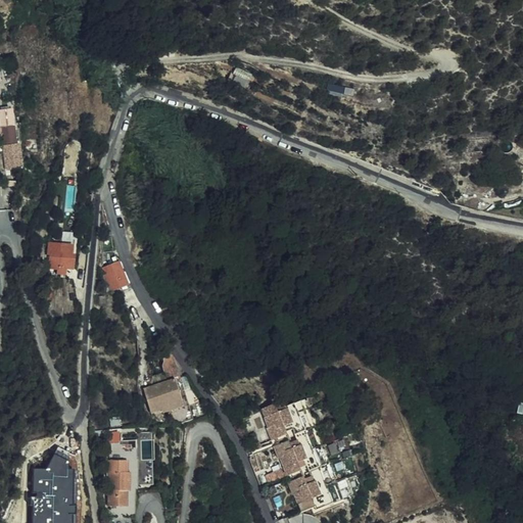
[(14,101),(1,102),(2,120),(3,120),(5,138),(15,137),(17,137),(16,119),(15,119),(14,101)]
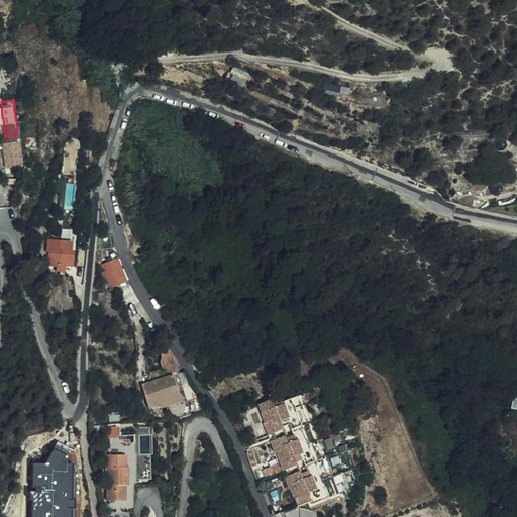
[(5,136),(3,136),(4,147),(16,146),(15,135),(5,136)]
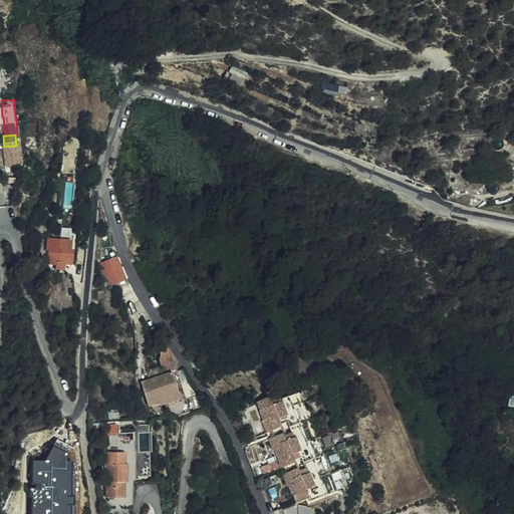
[(65,263),(71,264),(73,255),(70,254),(70,251),(71,242),(61,240),(57,268),(64,269),(65,263)]
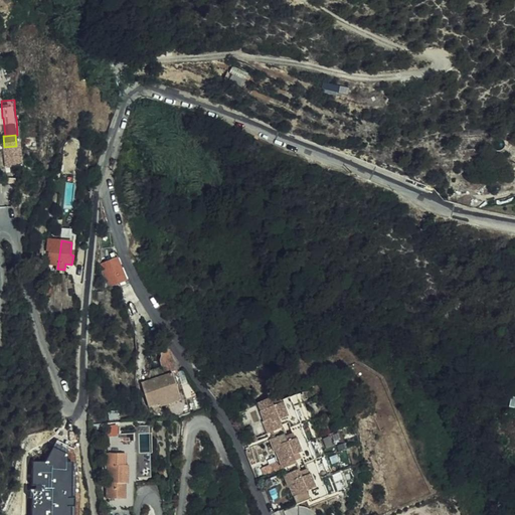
[(109,262),(115,260),(111,250),(102,261),(104,267),(110,264),(109,262)]
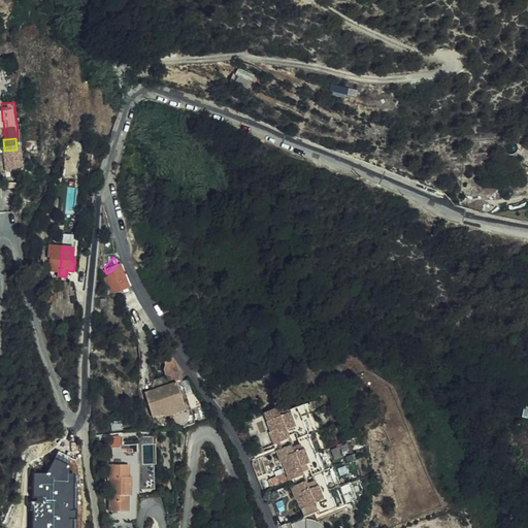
[(122,264),(118,266),(111,268),(112,270),(122,291),(122,293),(132,288),(122,264)]
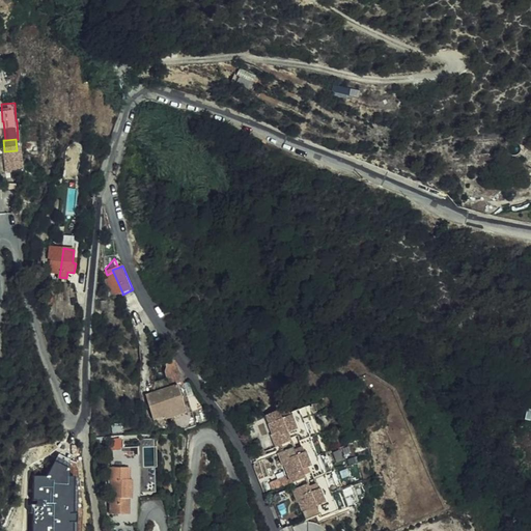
[(122,292),(113,272),(107,275),(116,296),(122,292)]
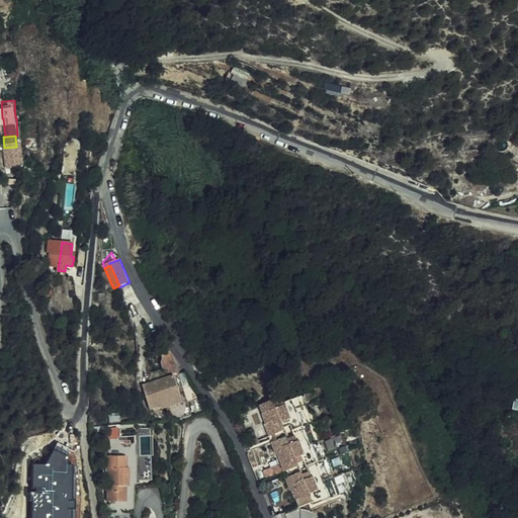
[(163,364),(172,361),(165,347),(160,349),(159,357),(160,360),(158,361),(160,367),(161,370),(160,370),(161,377),(149,380),(151,389),(144,392),(147,404),(158,400),(155,384),(168,380),(163,364)]
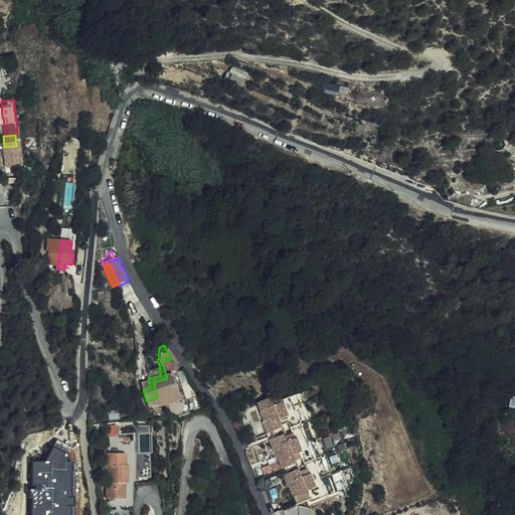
[(160,408),(175,404),(186,400),(187,400),(177,371),(171,359),(162,362),(167,378),(154,382),(157,397),(158,397),(160,405),(160,408)]
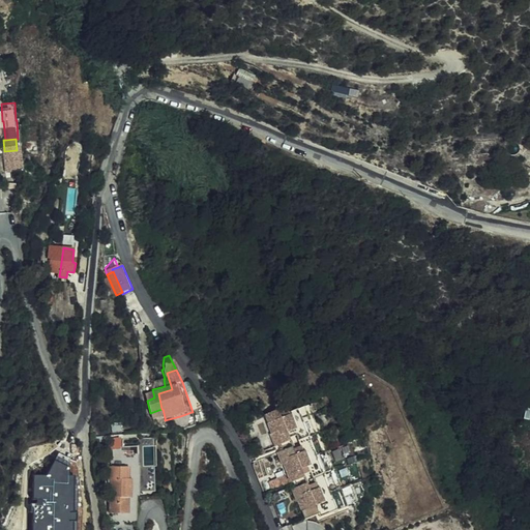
[(165,379),(164,376),(152,379),(152,389),(165,386),(164,379),(165,379)]
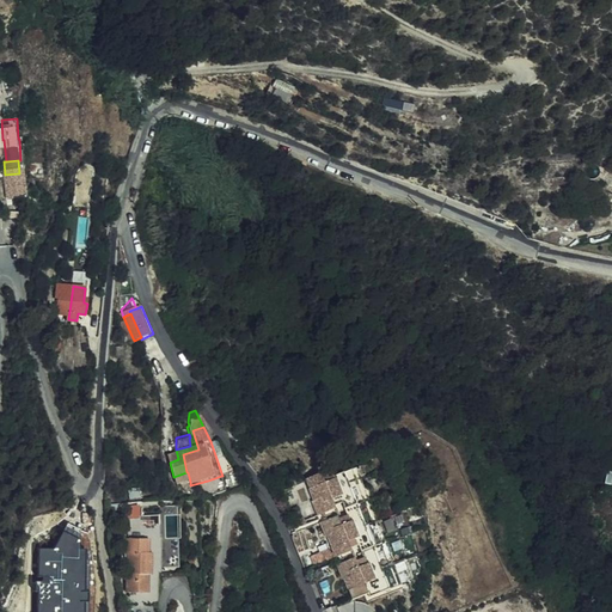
[(166,453),(170,463),(178,459),(176,450),(166,453)]
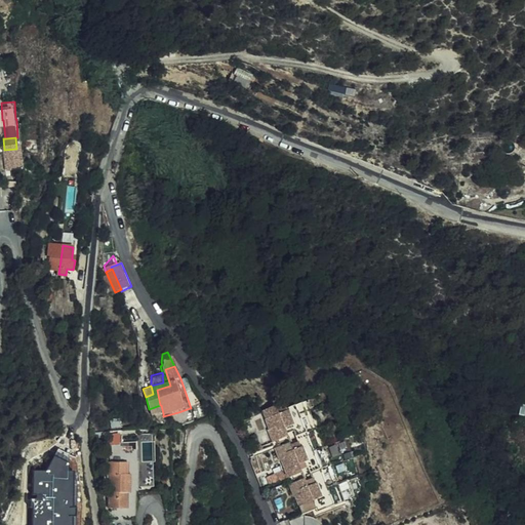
[(287,408),(285,403),(263,411),(270,431),(277,428),(281,440),(287,437),(289,443),(283,445),(287,457),(280,459),(287,478),(301,473),(304,479),(296,481),(301,493),(294,496),(301,514),(315,510),(317,513),(345,501),(307,401),(287,408)]
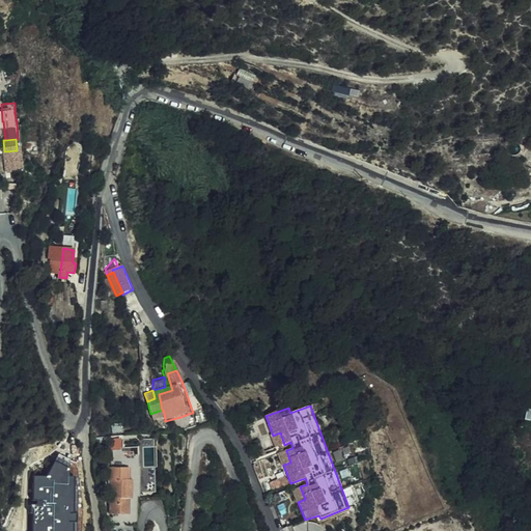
[(154,421),(165,418),(163,410),(162,410),(150,414),(154,421)]
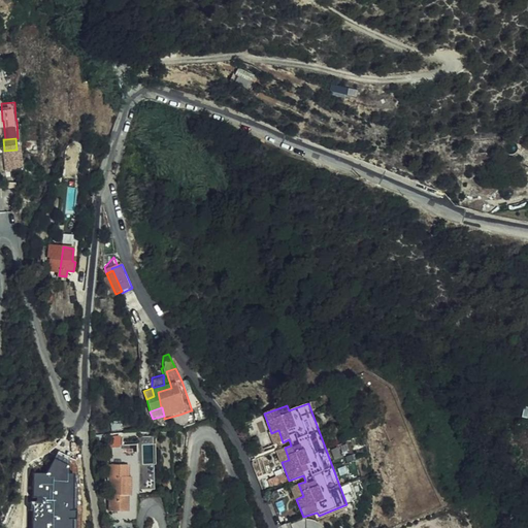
[(179,415),(183,426),(195,423),(191,410),(179,415)]
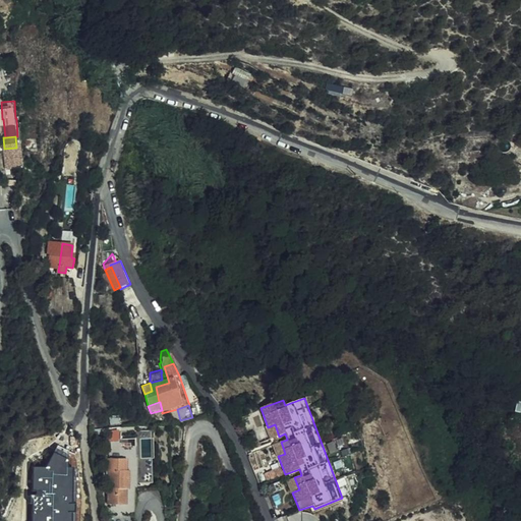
[(141,442),(141,433),(134,435),(135,462),(146,462),(145,442),(141,442)]
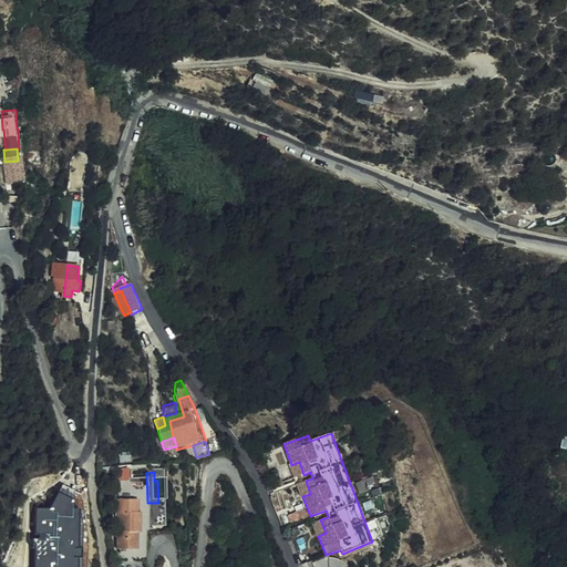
[(112,497),(112,502),(131,501),(131,515),(129,514),(130,535),(132,535),(132,550),(113,552),(113,560),(143,560),(143,534),(144,534),(144,496),(112,497)]
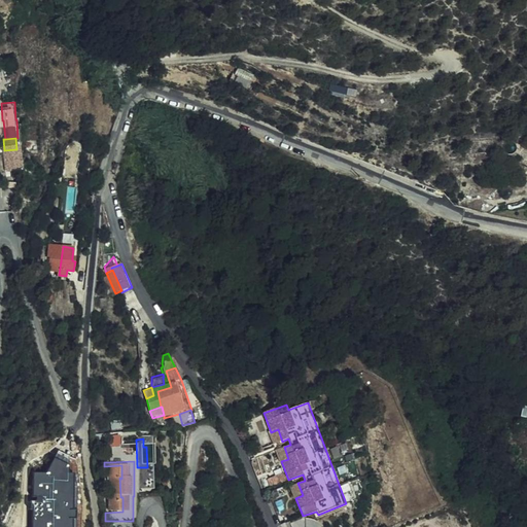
[(121,465),(104,466),(105,513),(123,512),(123,497),(120,497),(119,478),(121,479),(121,465)]
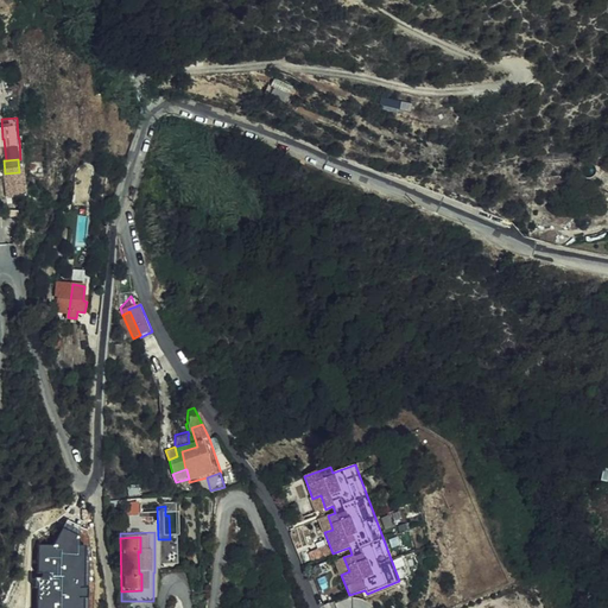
[(371,607),(366,591),(335,602),(336,607),(371,607)]
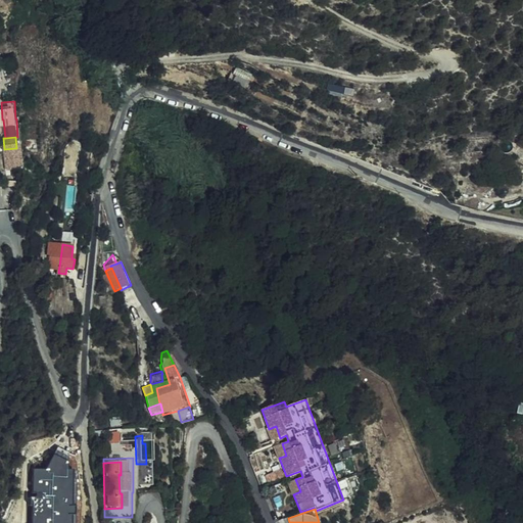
[(57,522),(59,515),(48,512),(46,520),(41,519),(39,522),(57,522)]
